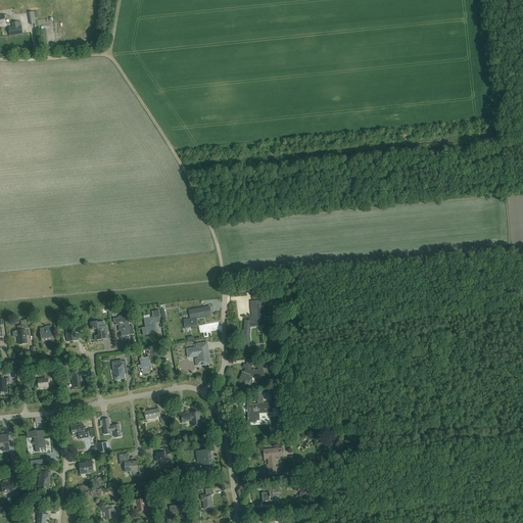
[(12,27),(8,28),(10,36),(22,34),(21,27),(18,27),(17,21),(11,22),(12,27)]
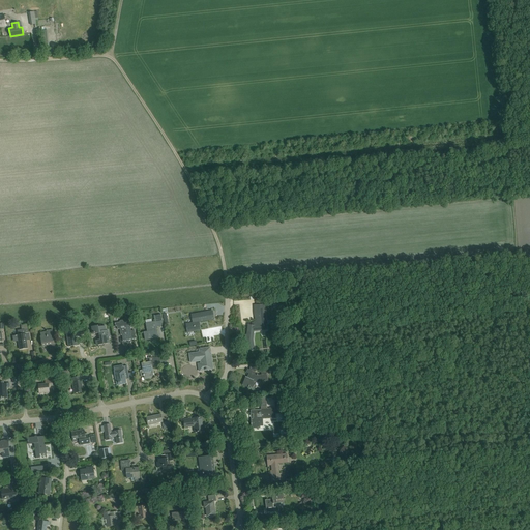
[(193,323),(186,324),(187,332),(201,330),(199,322),(214,319),(212,311),(192,315),(193,323)]
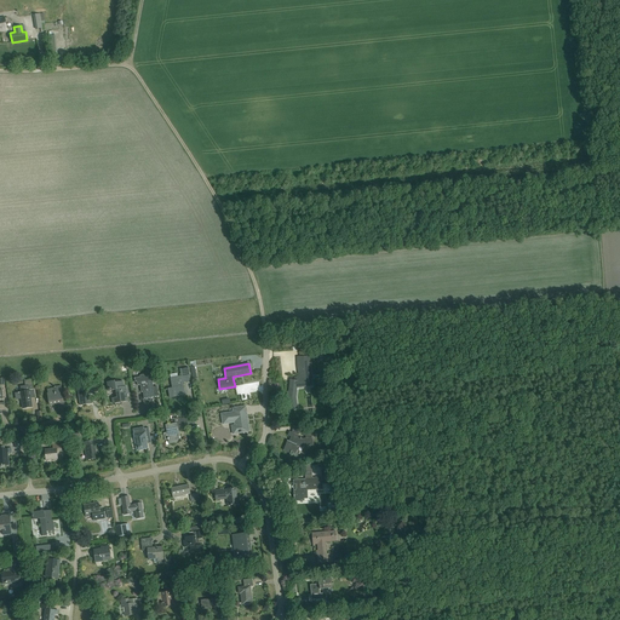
[(310,366),(298,367),(299,377),(298,378),(297,380),(293,379),(293,380),(291,380),(288,396),(291,409),(297,408),(296,397),(297,386),(299,386),(302,386),(302,388),(313,385),(311,379),(310,379),(310,375),(311,375),(310,366)]
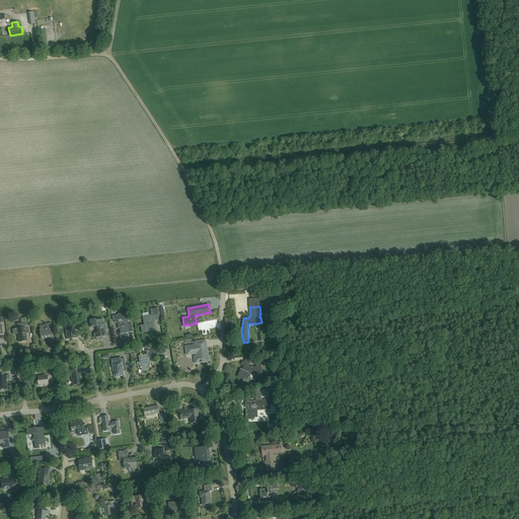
[(152,314),(143,316),(144,324),(141,325),(142,332),(145,331),(155,330),(153,320),(160,318),(158,307),(151,309),(152,314)]
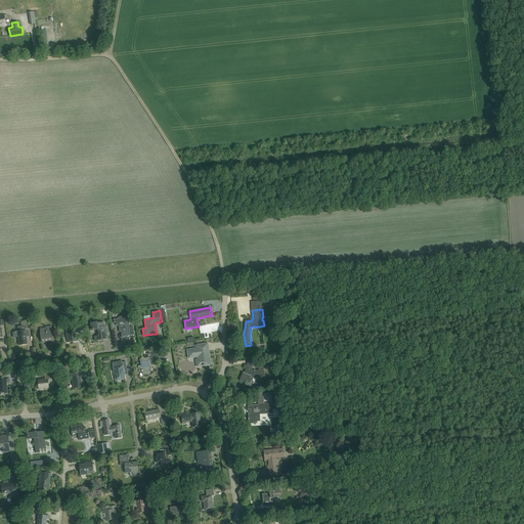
[(120,325),(122,337),(131,336),(129,319),(120,320),(119,318),(115,318),(116,325),(120,325)]
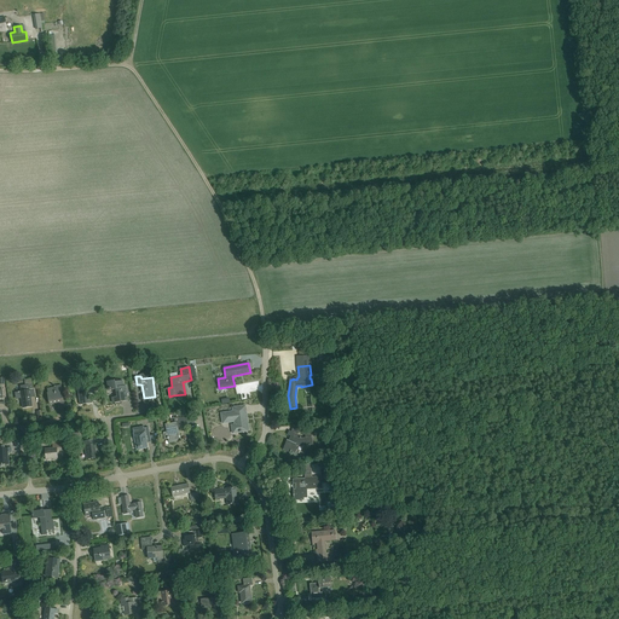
[(108,382),(109,391),(116,389),(117,397),(111,398),(113,403),(115,403),(115,405),(119,404),(119,403),(128,400),(127,393),(128,393),(128,391),(127,389),(126,386),(123,387),(123,381),(117,382),(117,380),(108,382)]
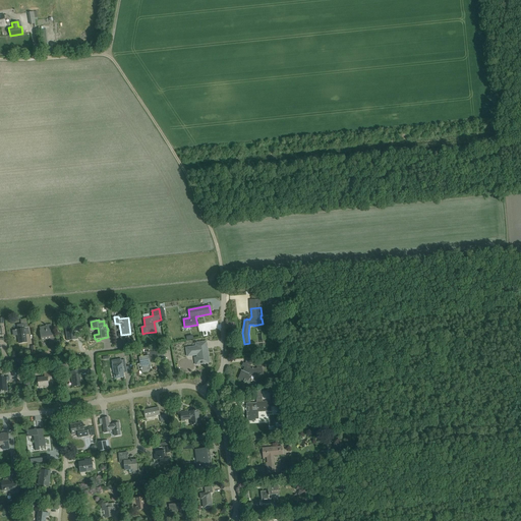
[(13,335),(18,334),(19,343),(27,342),(25,330),(29,329),(27,323),(21,324),(22,329),(12,330),(13,335)]
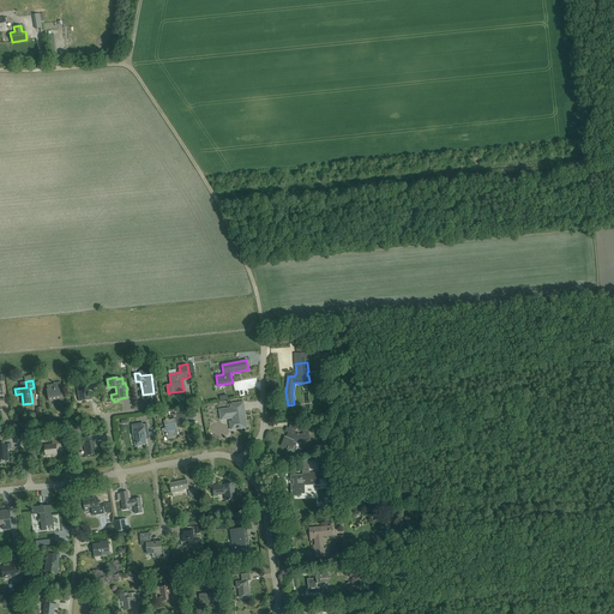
[(49,401),(56,399),(59,408),(65,407),(64,398),(60,381),(55,383),(55,384),(47,385),(48,389),(47,389),(49,401)]
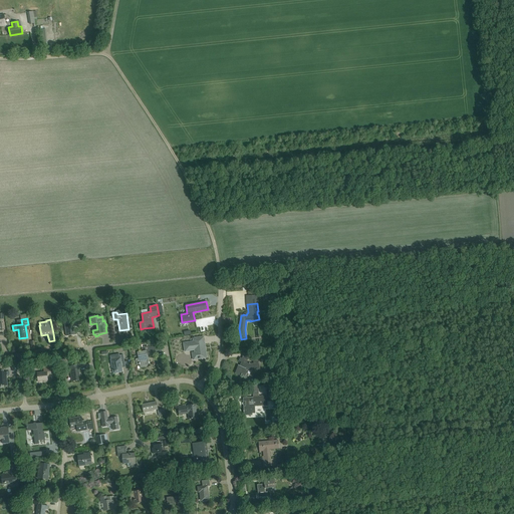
[(66,335),(76,334),(75,326),(78,326),(77,319),(74,319),(74,322),(64,323),(66,335)]
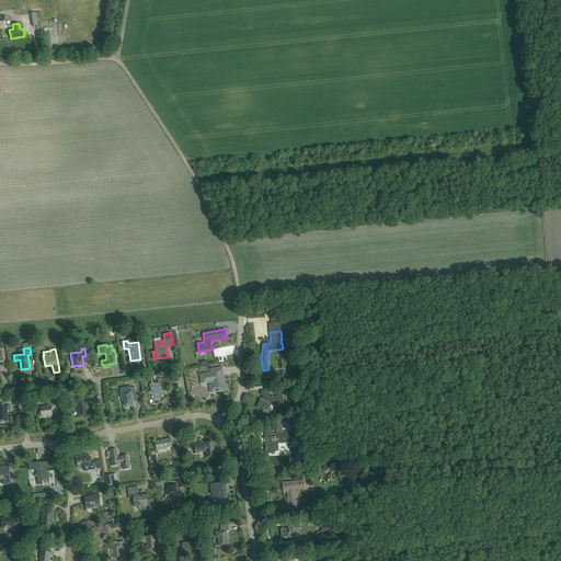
[(225,390),(221,368),(212,369),(212,374),(202,375),(203,382),(213,381),(215,391),(225,390)]
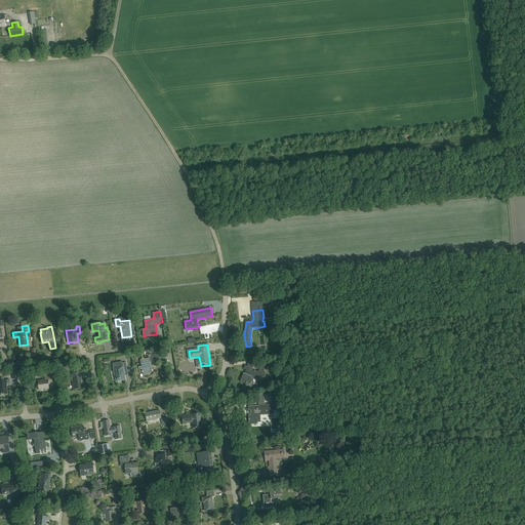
[(151,362),(157,361),(160,360),(158,353),(151,354),(152,357),(139,360),(142,366),(138,367),(139,372),(143,372),(143,375),(153,374),(151,362)]
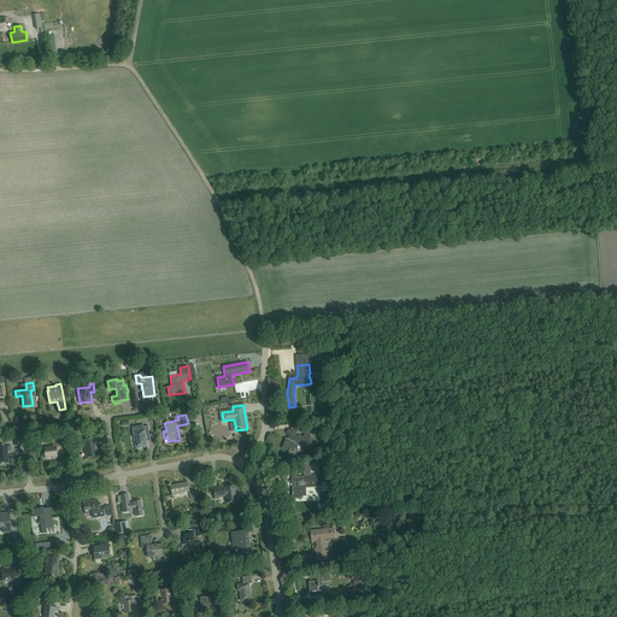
[(147,425),(144,427),(144,425),(133,427),(133,432),(135,442),(136,442),(137,448),(147,446),(147,444),(151,442),(147,425)]
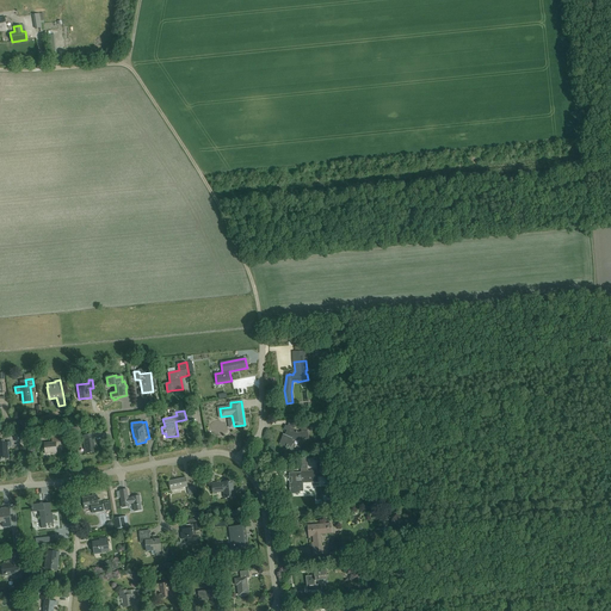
[(281,443),(285,446),(285,448),(287,448),(288,445),(291,446),(295,440),(309,439),(308,432),(304,432),(304,431),(312,430),(310,426),(304,426),(304,423),(300,423),(300,430),(301,430),(302,432),(297,432),(297,431),(296,432),(296,431),(285,425),(283,429),(290,432),(288,436),(284,434),(281,443)]
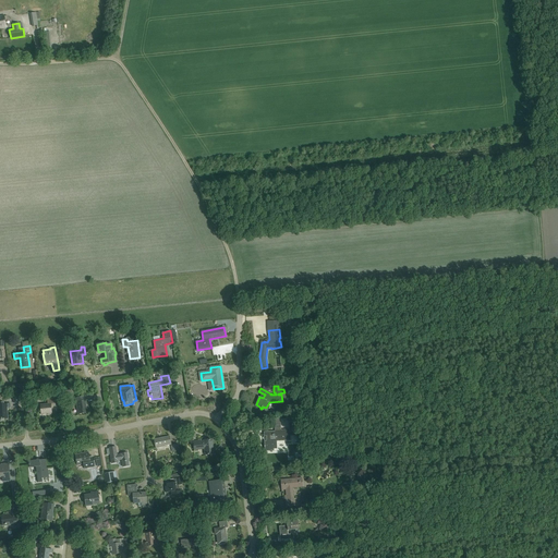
[(55,405),(55,399),(53,395),(44,396),(44,400),(47,400),(47,404),(40,405),(41,414),(48,413),(48,414),(52,414),(51,407),(55,405)]
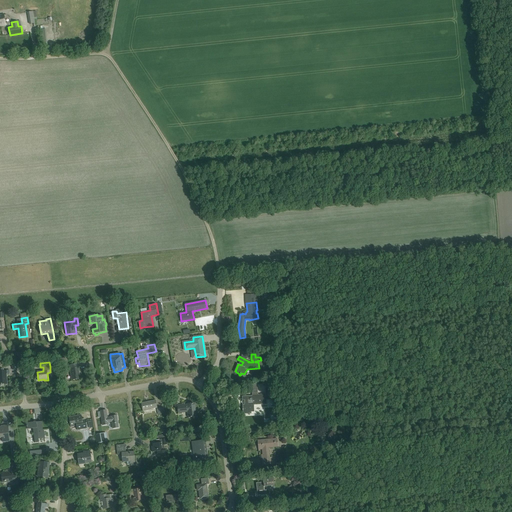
[(72,379),(73,379),(74,381),(74,379),(75,381),(75,379),(80,378),(78,367),(79,367),(78,363),(69,365),(72,379)]
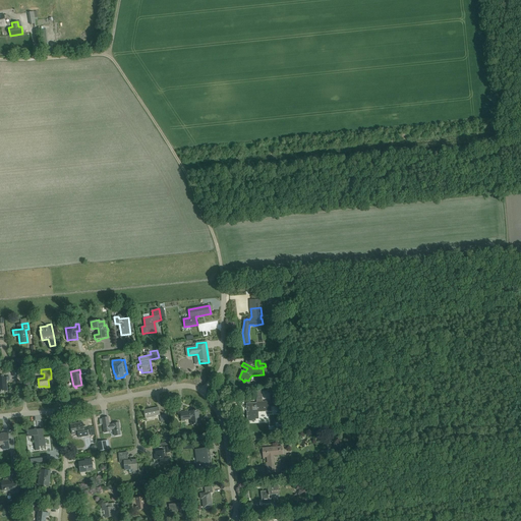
[(0,391),(7,391),(6,381),(10,381),(9,377),(0,377),(0,391)]
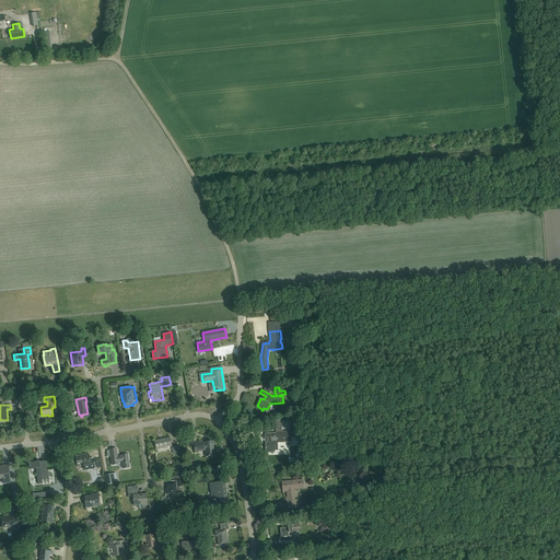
[(266,448),(266,452),(275,451),(275,443),(292,442),(292,438),(298,438),(298,433),(298,423),(290,423),(291,431),(276,432),(265,433),(266,438),(269,436),(269,442),(265,442),(266,448)]
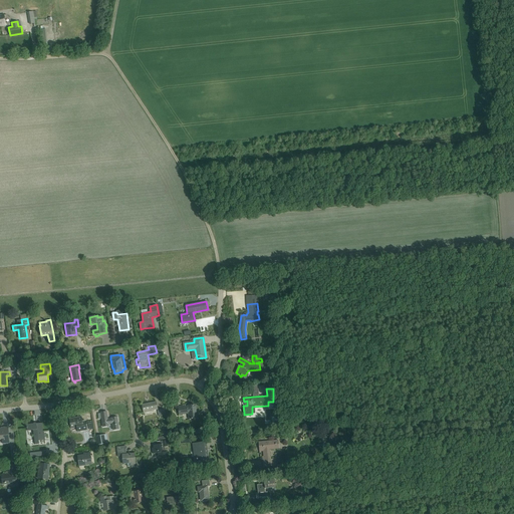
[(157,402),(142,405),(144,412),(158,409),(157,402)]
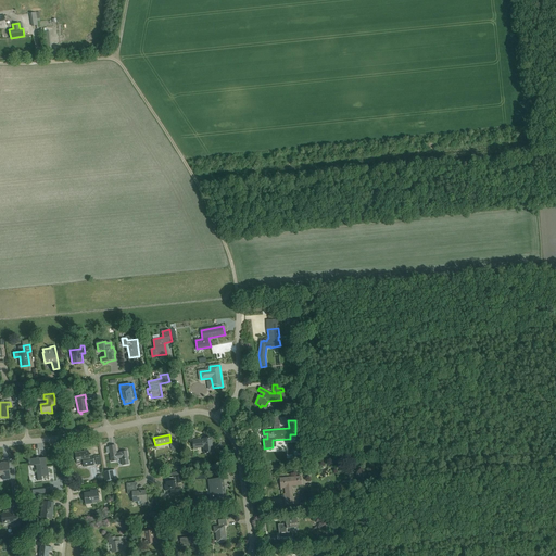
[(197,439),(192,440),(193,449),(203,447),(204,454),(214,453),(212,438),(202,439),(203,440),(197,441),(197,439)]
